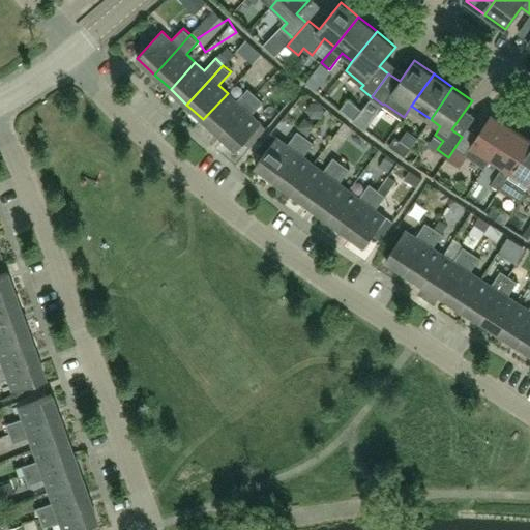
[(219,135),(256,95),(248,88),(237,101),(228,93),(203,119),(219,135)]
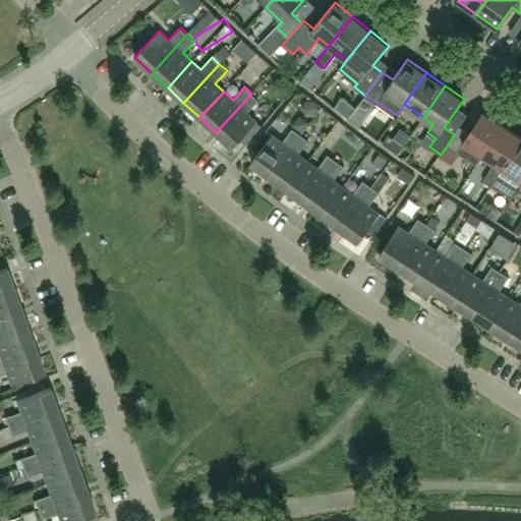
[(247,113),(259,101),(251,94),(216,132),(232,148),(256,121),(247,113)]
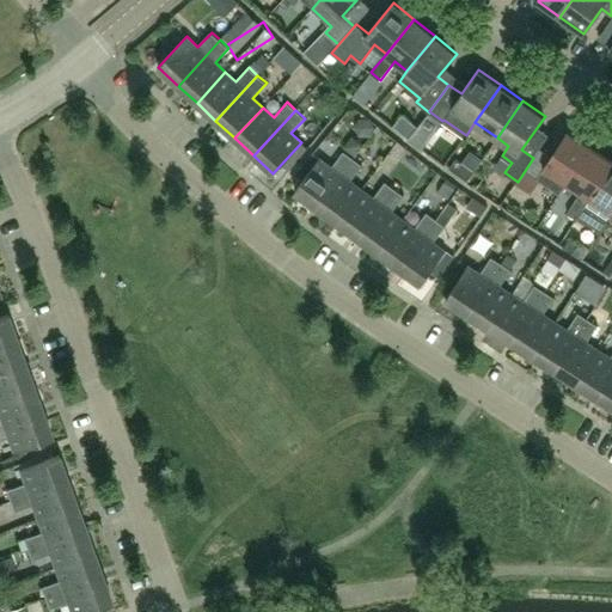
[(561,193),(567,182),(591,145),(568,130),(552,154),(540,147),(526,170),(561,193)]
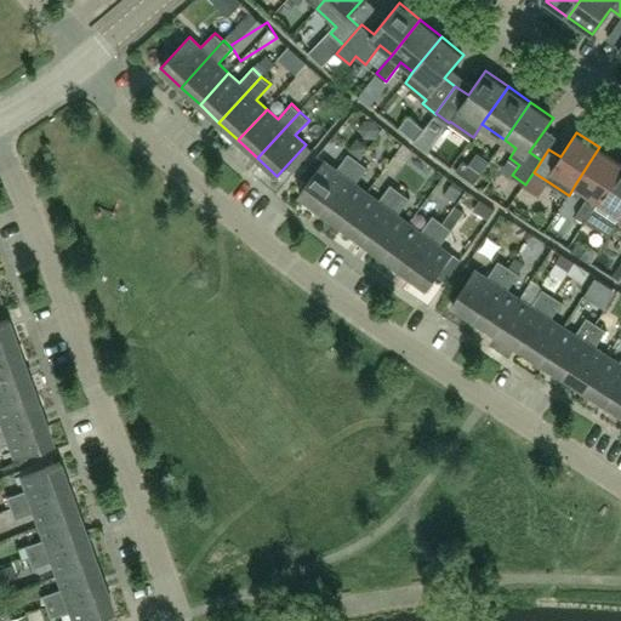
[(620,164),(620,160),(599,147),(575,184),(590,194),(576,215),(585,221),(620,164)]
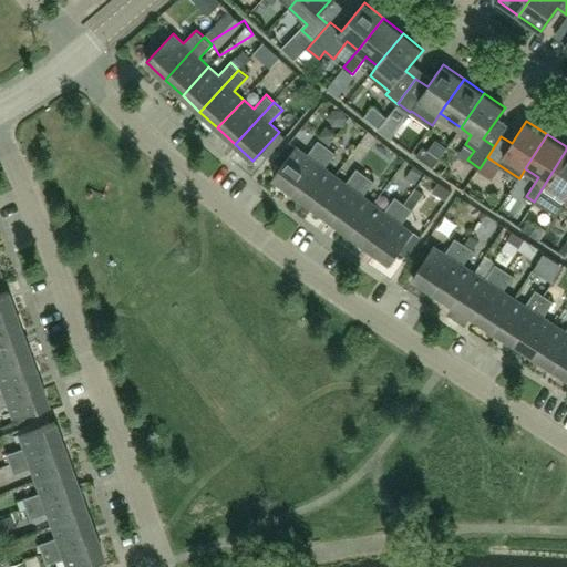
[(294,193),(328,146),(319,140),(308,155),(297,146),(274,178),(294,193)]
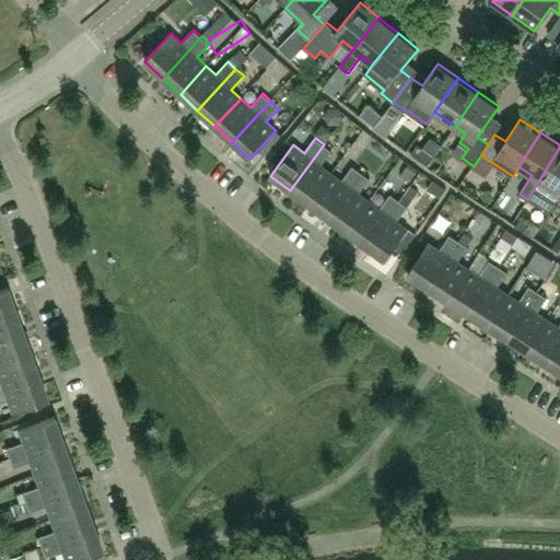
[(308,205),(331,173),(322,165),(331,151),(324,144),(290,190),(308,205)]
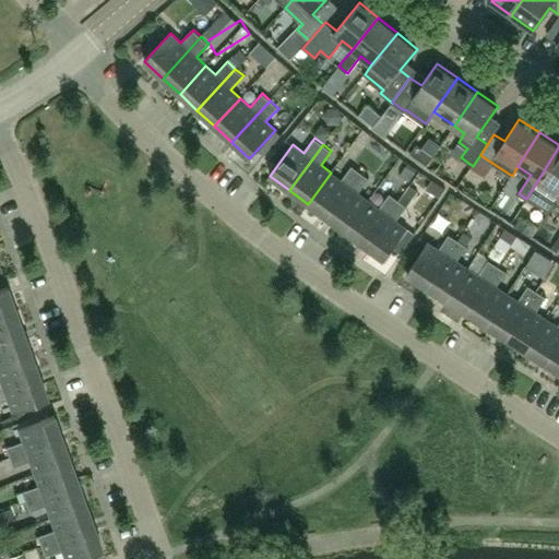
[(427,164),(433,155),(417,144),(411,153),(427,164)]
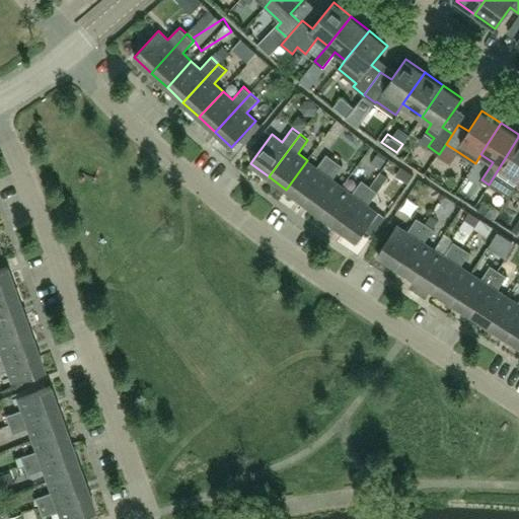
[(518,137),(489,184),(497,190),(499,187),(511,194),(518,180),(518,137)]
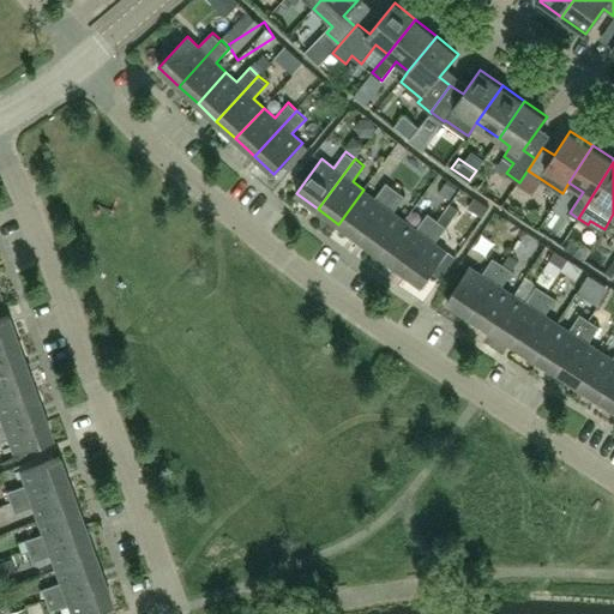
[(360,239),(396,190),(386,182),(375,198),(363,190),(338,224),(360,239)]
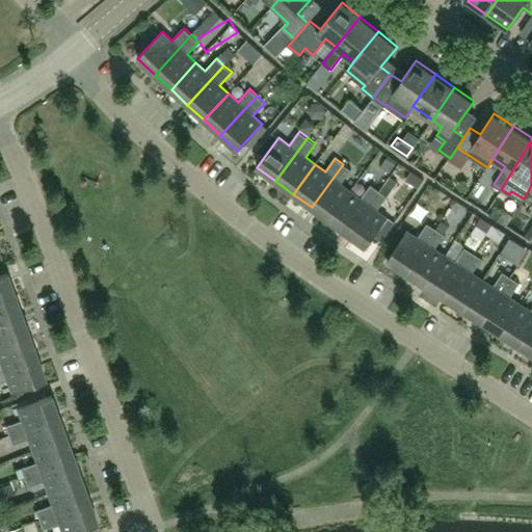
[(329,220),(351,191),(341,184),(351,170),(343,164),(312,207),(329,220)]
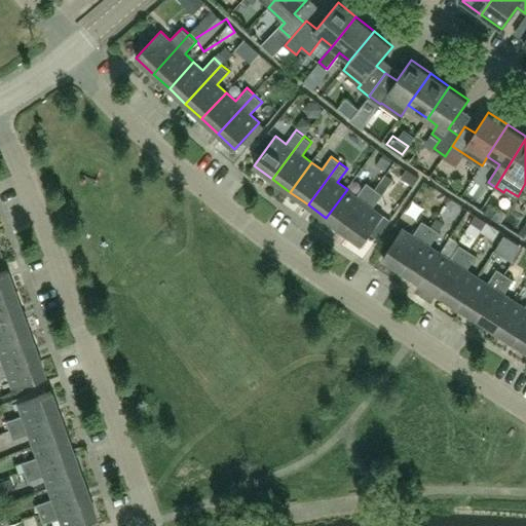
[(343,231),(375,188),(367,183),(357,196),(347,189),(326,218),(343,231)]
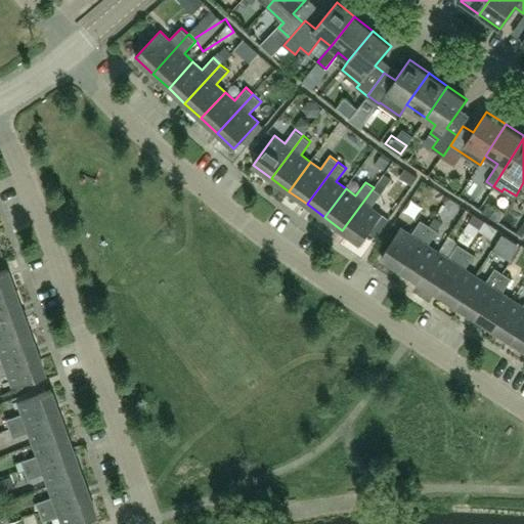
[(374,187),(342,230),(360,244),(382,215),(372,207),(382,193),(374,187)]
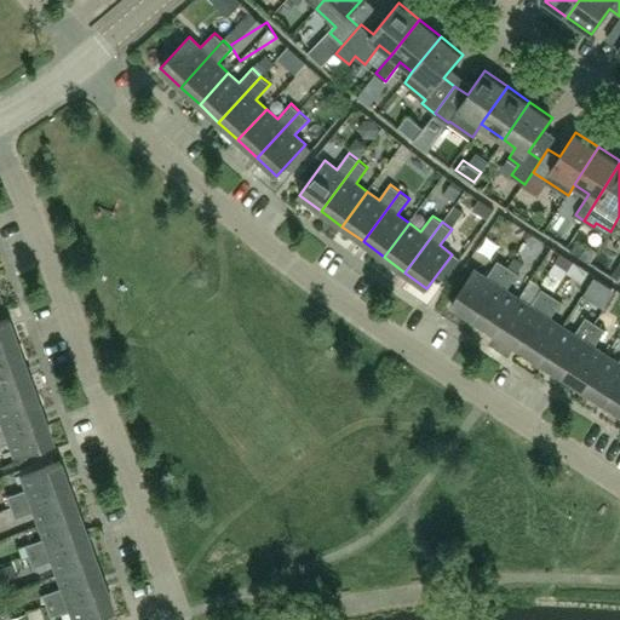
[(452,304),(475,320),(509,267),(498,260),(488,277),(475,269),(452,304)]
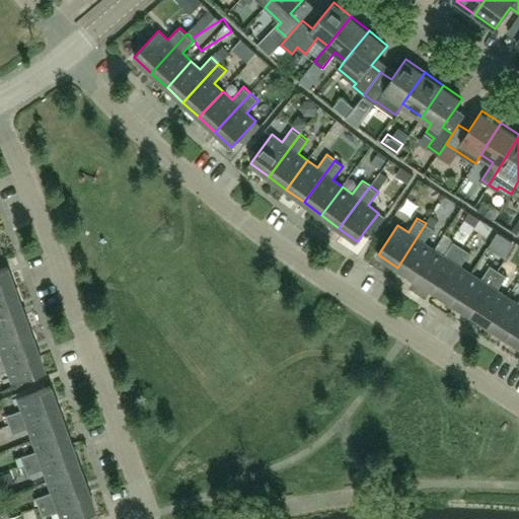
[(479,219),(473,229),(487,237),(493,228),(479,219)]
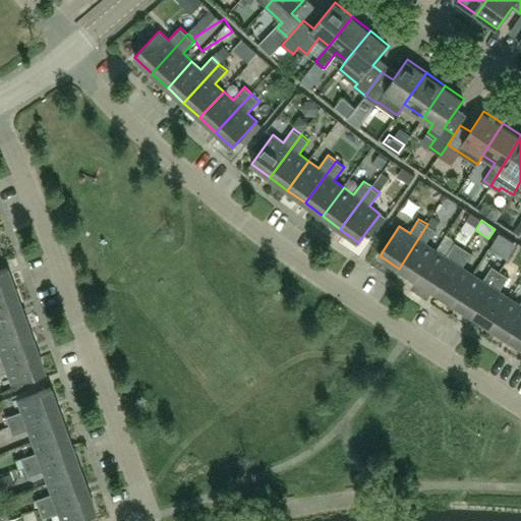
[(399,269),(417,280),(437,250),(426,243),(436,230),(427,224),(399,269)]
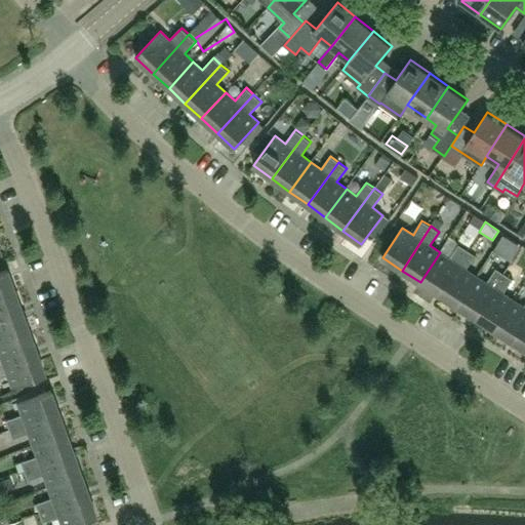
[(420,282),(439,294),(468,249),(459,244),(450,258),(440,252),(420,282)]
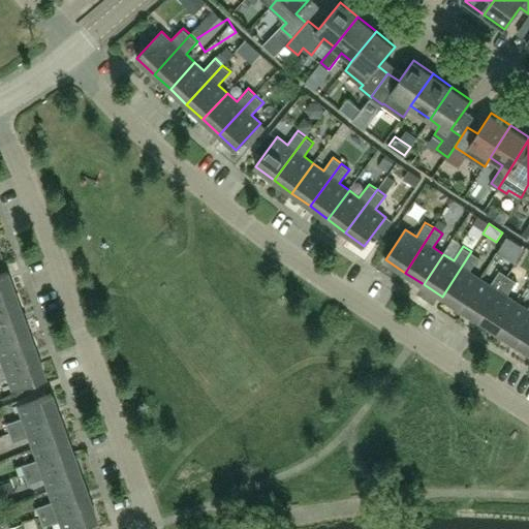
[(442,297),(461,309),(480,278),(470,272),(479,257),(471,251),(442,297)]
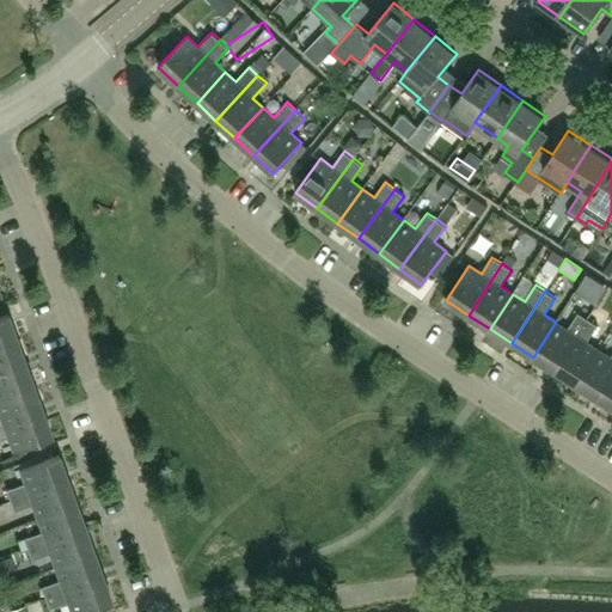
[(533,357),(555,371),(588,319),(579,313),(568,329),(556,322),(533,357)]
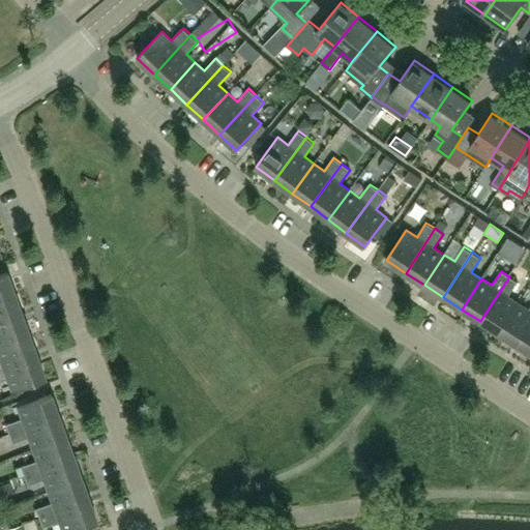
[(0,299),(15,294),(7,272),(0,274),(0,299)]
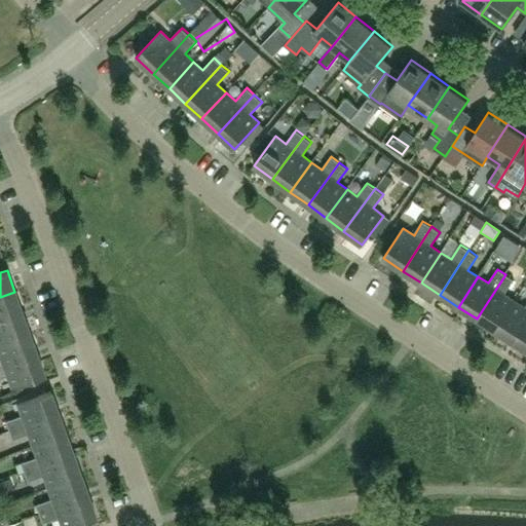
[(504,294),(514,279),(505,274),(477,318),(495,331),(515,300),(504,294)]
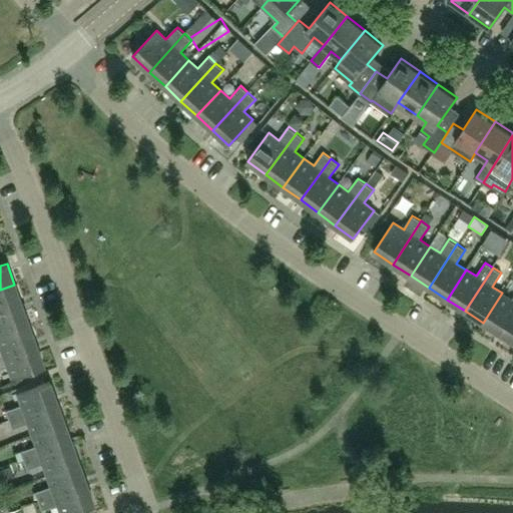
[(0,313),(22,305),(14,285),(0,290),(0,313)]
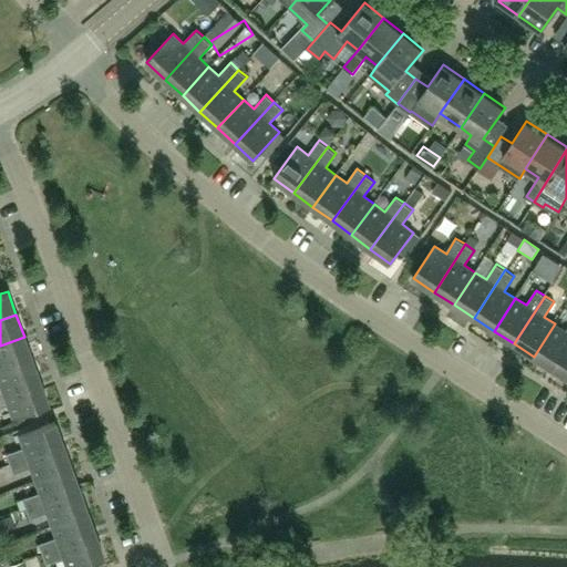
[(566,329),(566,331),(555,323),(534,357),(554,370),(566,349),(566,329)]
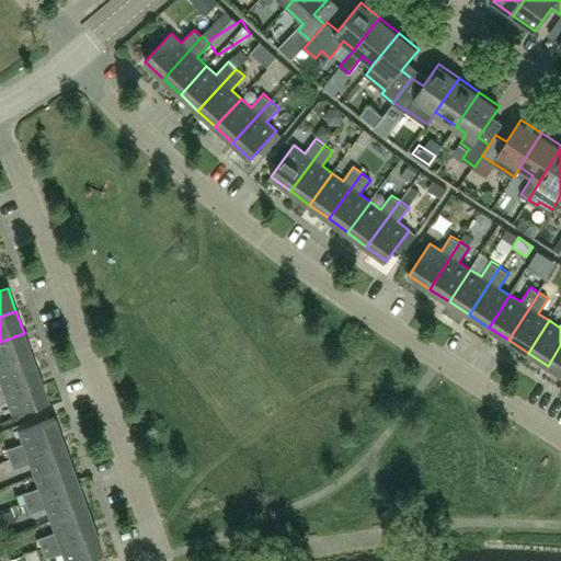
[(0,367),(32,356),(24,333),(0,342),(0,367)]
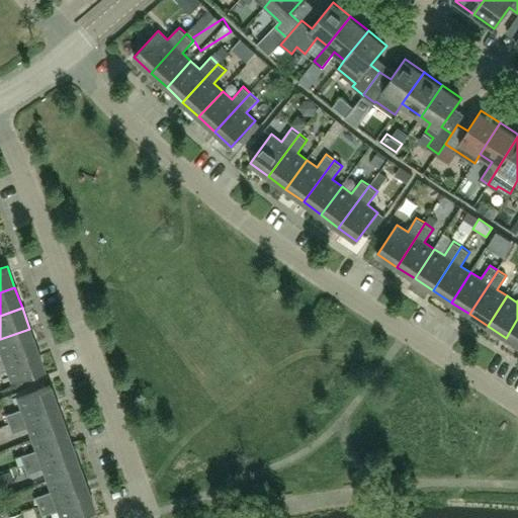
[(517,319),(506,338),(517,345),(517,319)]
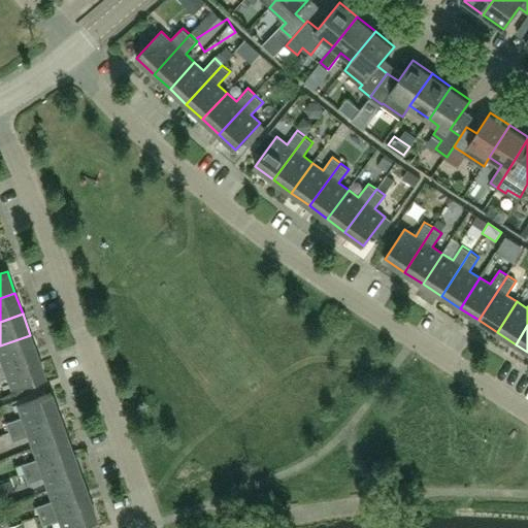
[(0,369),(37,356),(30,335),(0,345),(0,369)]
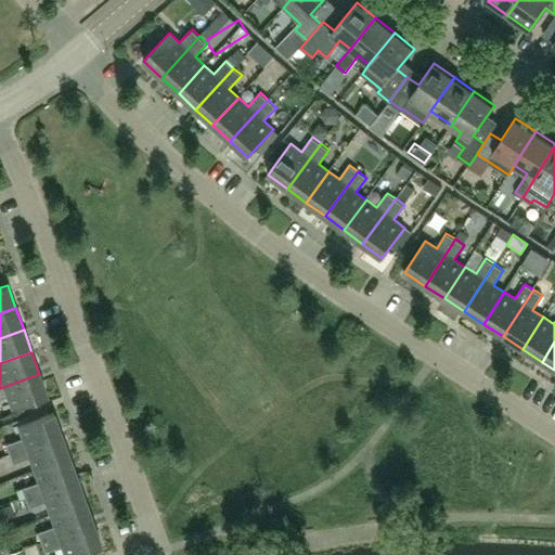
[(48,397),(39,374),(0,388),(0,399),(7,397),(12,410),(48,397)]
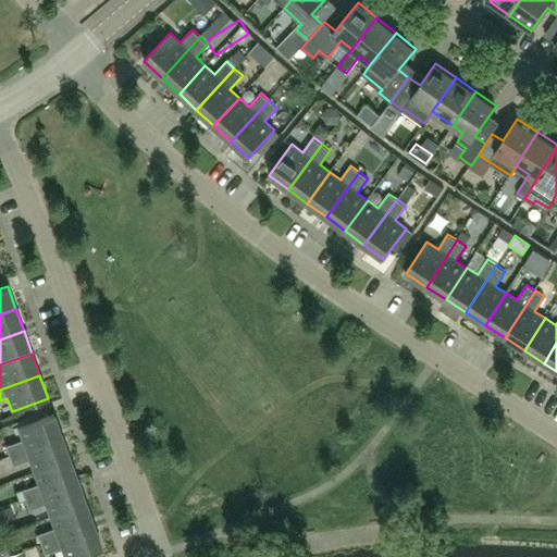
[(81,422),(98,416),(94,404),(76,410),(81,422)]
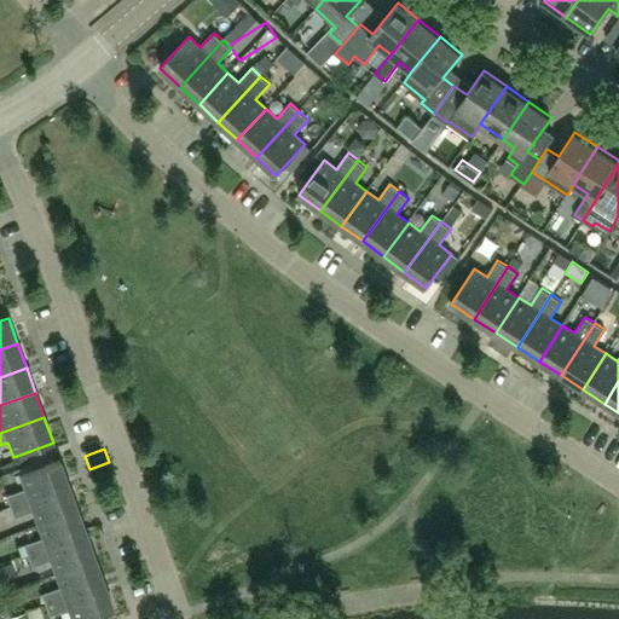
[(10,507),(69,486),(59,461),(19,475),(24,490),(6,496),(10,507)]
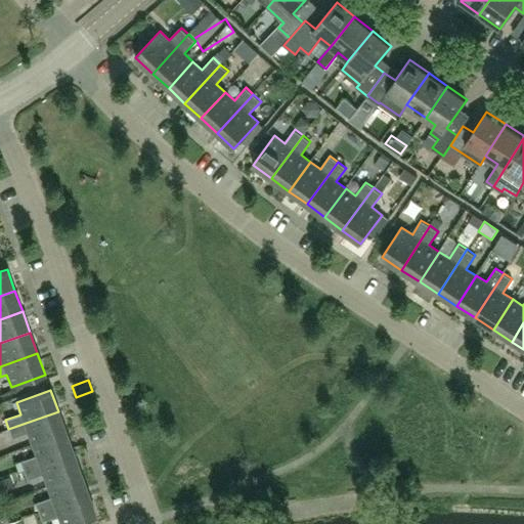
[(66,432),(58,411),(8,429),(12,439),(28,433),(32,444),(66,432)]
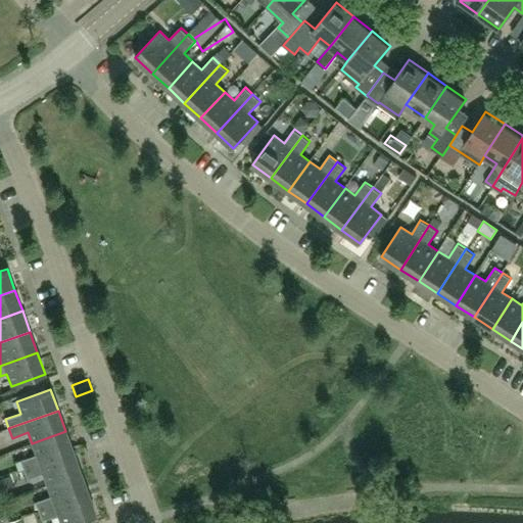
[(74,452),(65,431),(32,443),(36,455),(20,461),(24,470),(74,452)]
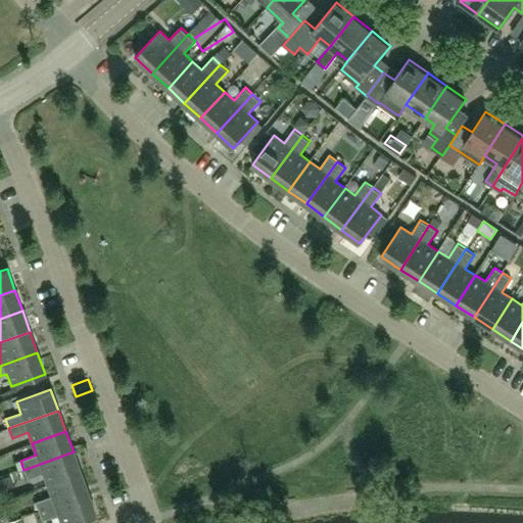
[(81,473),(74,452),(24,470),(27,479),(43,474),(47,485),(81,473)]
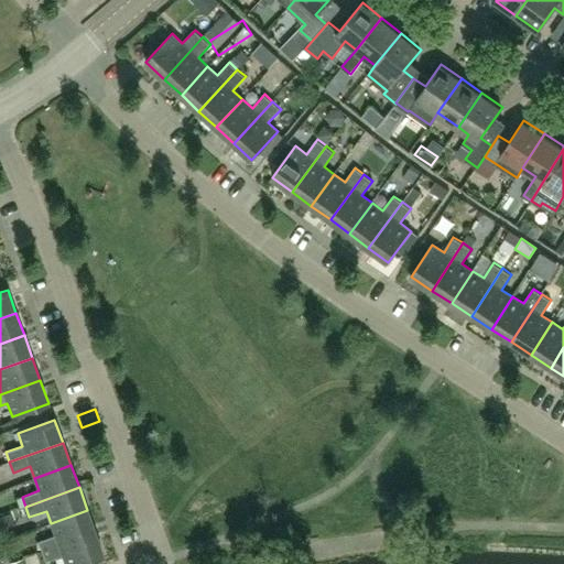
[(95,532),(87,510),(51,523),(55,535),(38,541),(42,552),(95,532)]
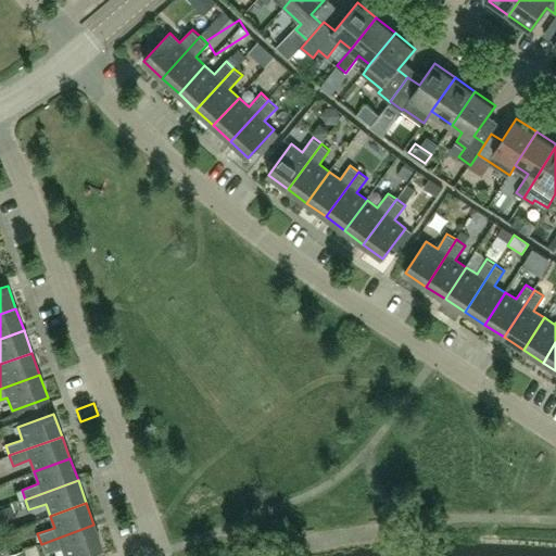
[(93,525),(41,544),(45,554),(61,547),(64,555),(77,555),(102,547),(93,525)]
